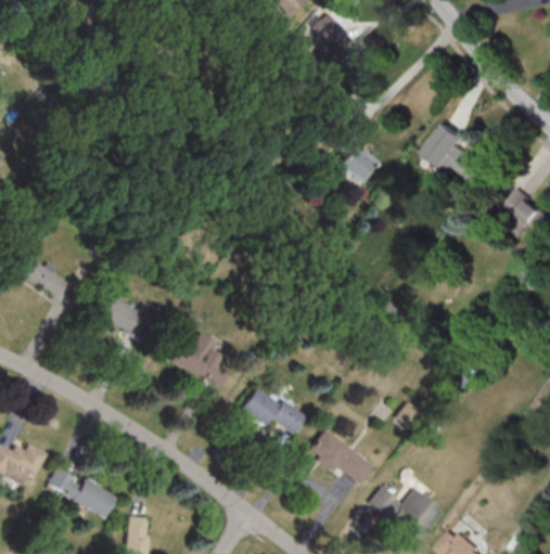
[(273,0),(291,17),(308,2),(305,0),(273,0)]
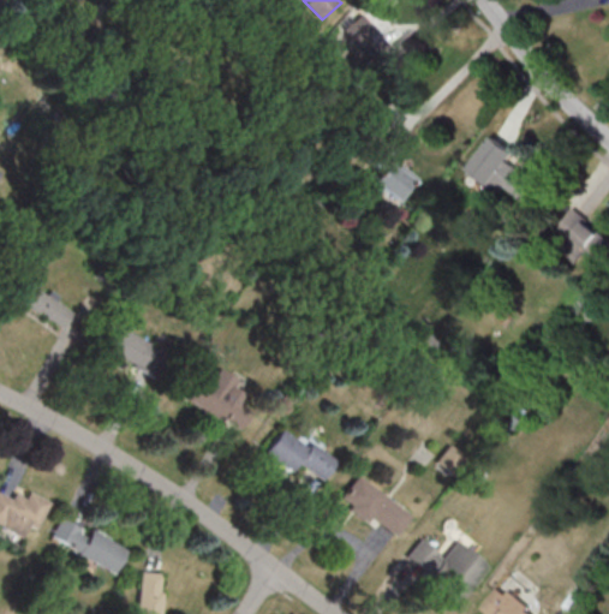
[(368,18),(342,39),(384,90),(410,69),(368,18)]
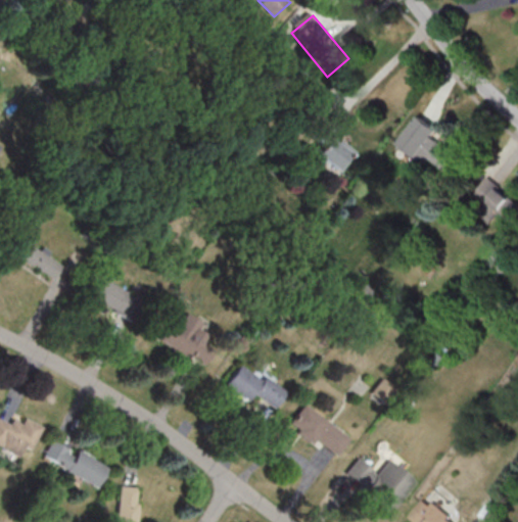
[(399,146),(428,168),(433,161),(448,173),(460,156),(436,139),(440,133),(421,119),(399,146)]
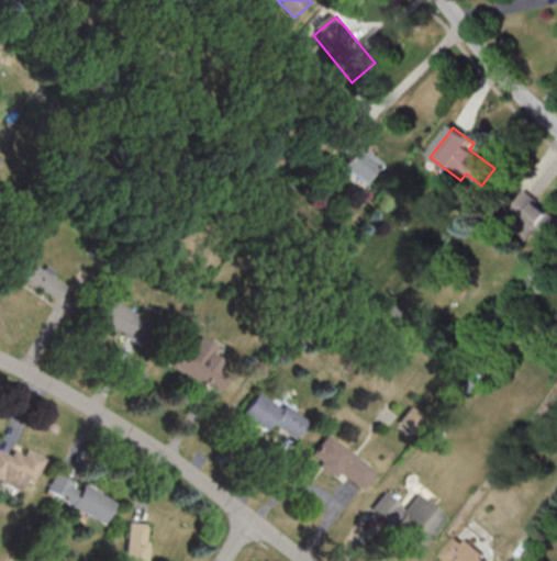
[(367,188),(387,164),(349,136),(338,150),(348,159),(334,178),(344,186),(352,176),(367,188)]
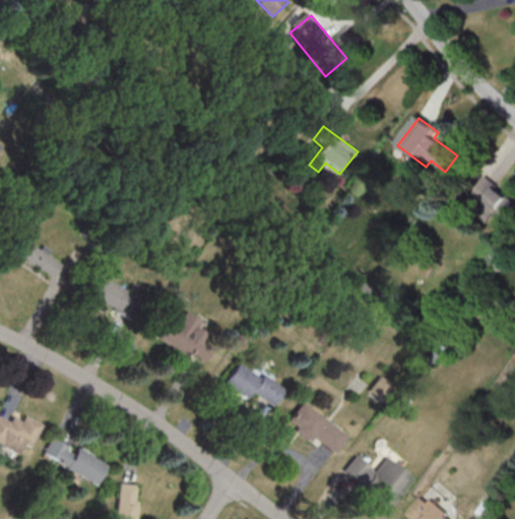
[(485,204),(478,211),(502,232),(514,215),(514,198),(491,179),(475,197),(485,204)]
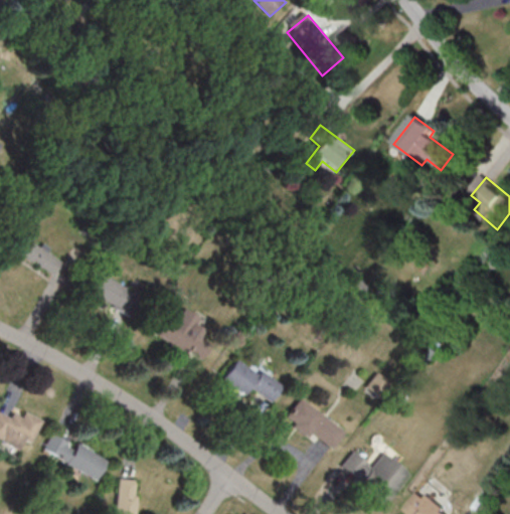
[(53,278),(63,263),(22,236),(13,251),(53,278)]
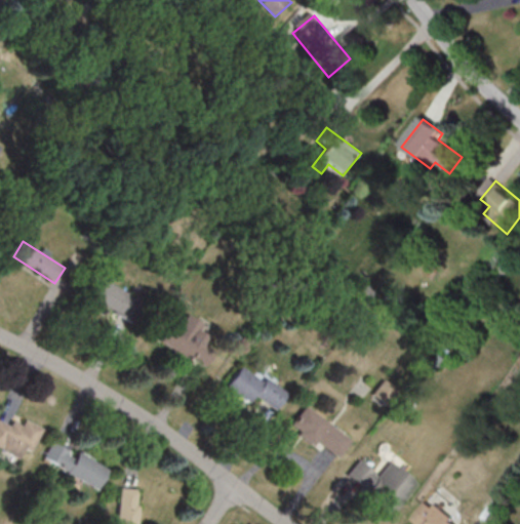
[(133,323),(145,304),(105,280),(93,299),(133,323)]
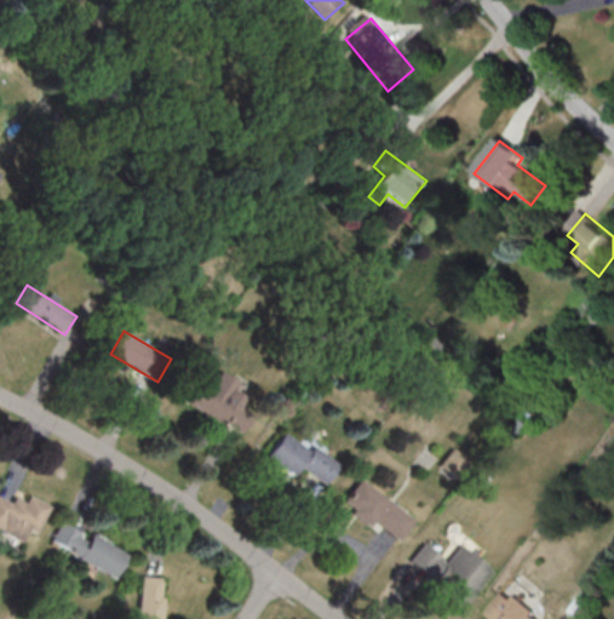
[(251,418),(241,412),(248,397),(239,391),(242,384),(213,368),(194,405),(244,431),(251,418)]
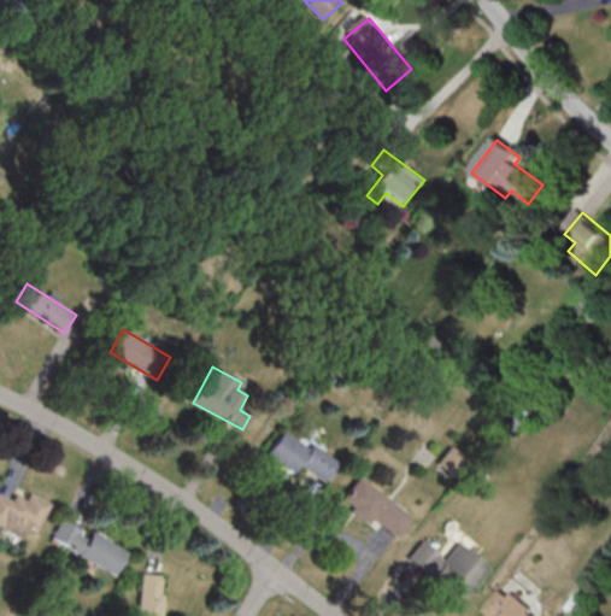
[(297,474),(303,465),(327,484),(341,464),(315,445),(312,450),(286,430),(269,455),(297,474)]
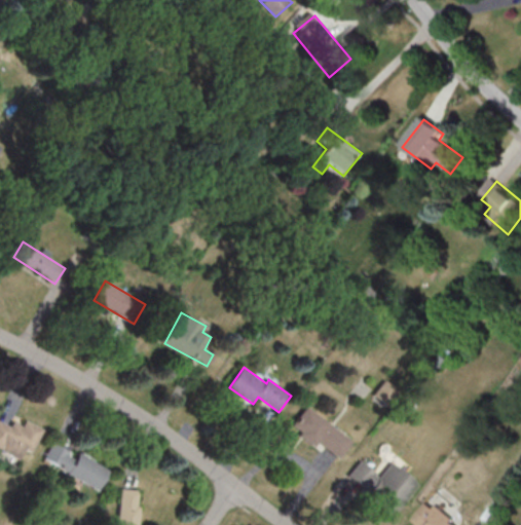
[(293,428),(340,461),(355,441),(307,408),(293,428)]
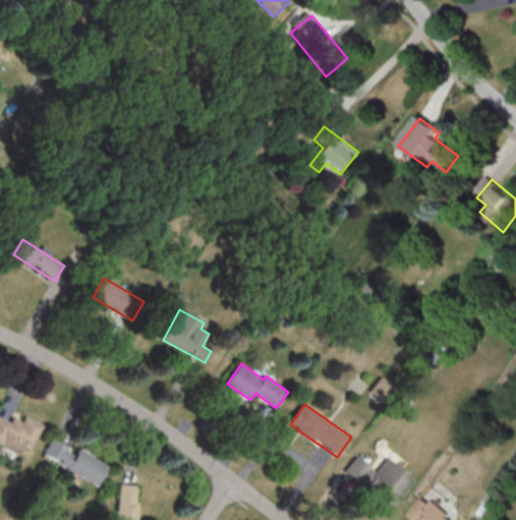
[(44,425),(25,417),(23,422),(14,418),(12,423),(0,417),(0,445),(21,454),(24,446),(34,450),(44,425)]
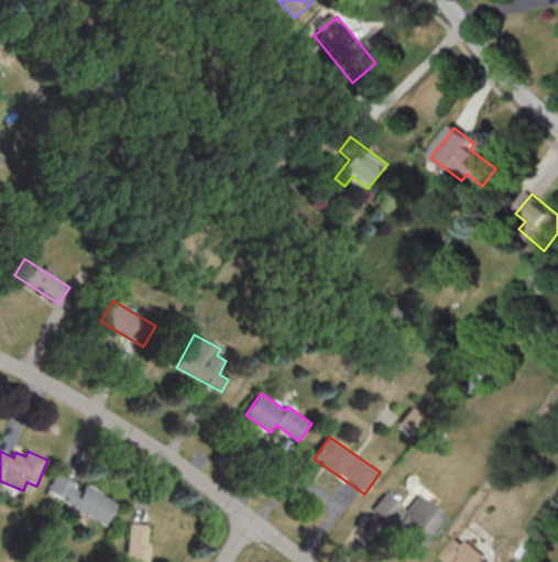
[(118,504),(58,474),(48,495),(108,525),(118,504)]
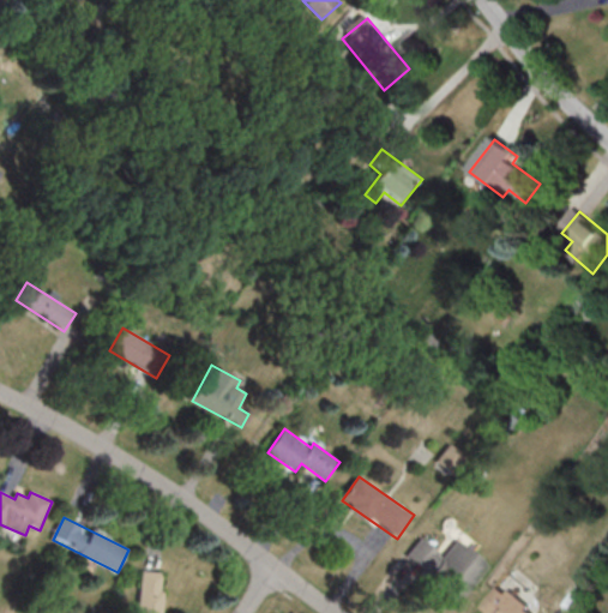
[(408,557),(458,605),(491,570),(458,540),(443,557),(425,539),(408,557)]
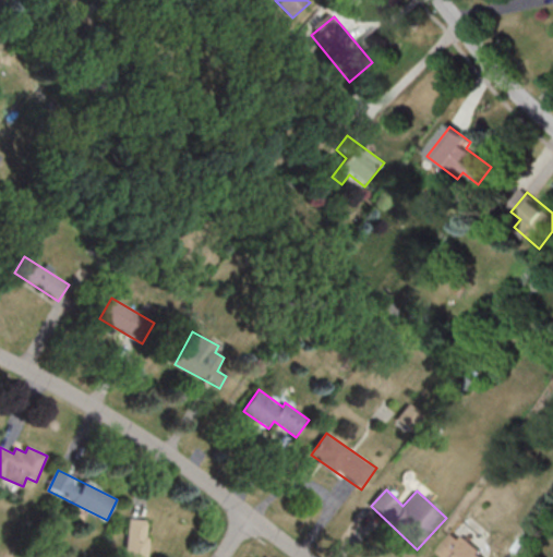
[(148,556),(153,522),(131,520),(125,556),(148,556)]
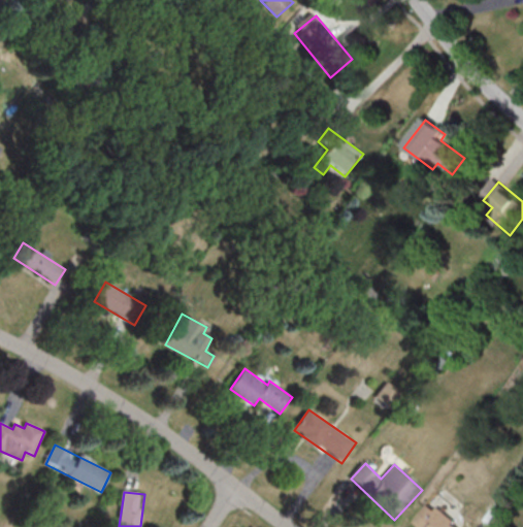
[(459,526),(461,524),(434,503),(420,522),(426,526),(459,526)]
